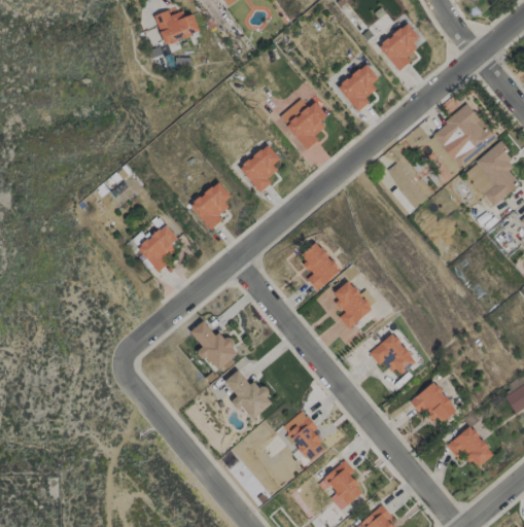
[(201,32),(194,13),(186,16),(183,10),(171,15),(169,9),(154,15),(166,45),(201,32)]
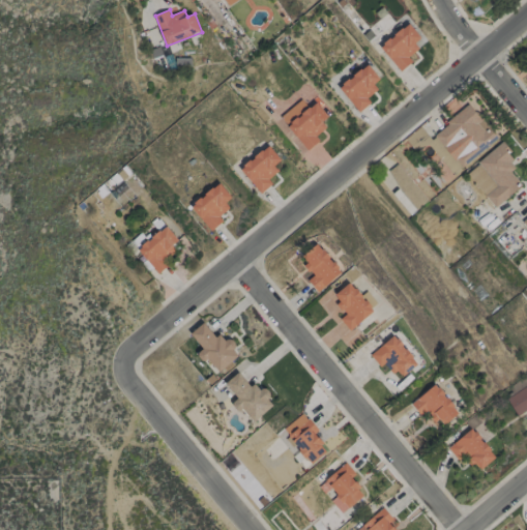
[(422,37),(410,23),(381,47),(402,71),(414,61),(410,57),(420,48),(416,42),(422,37)]
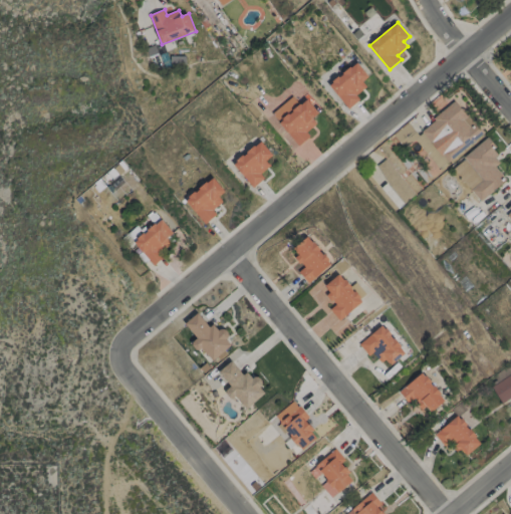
[(357,63),(330,82),(348,108),(361,99),(357,94),(371,84),(357,63)]
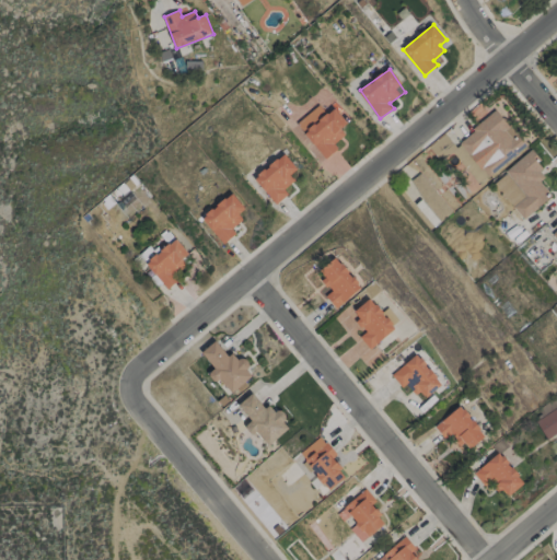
[(336,108),(328,114),(321,105),(298,123),(326,159),(339,149),(335,143),(347,135),(341,128),(348,123),(336,108)]
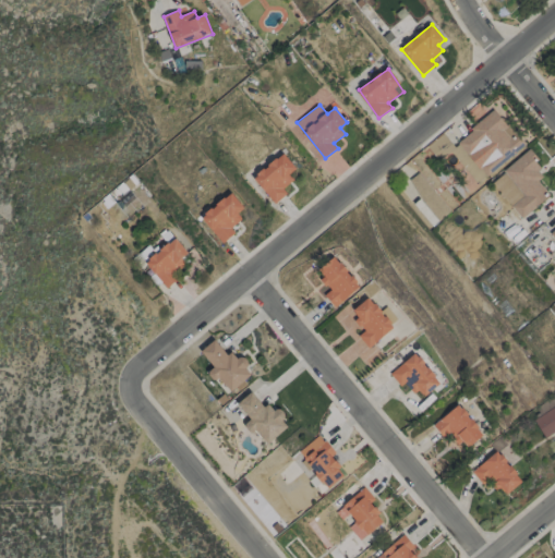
[(455,145),(445,133),(430,145),(453,172),(457,170),(470,185),(477,180),(480,184),(527,144),(517,132),(511,136),(505,129),(509,125),(496,110),(455,145)]
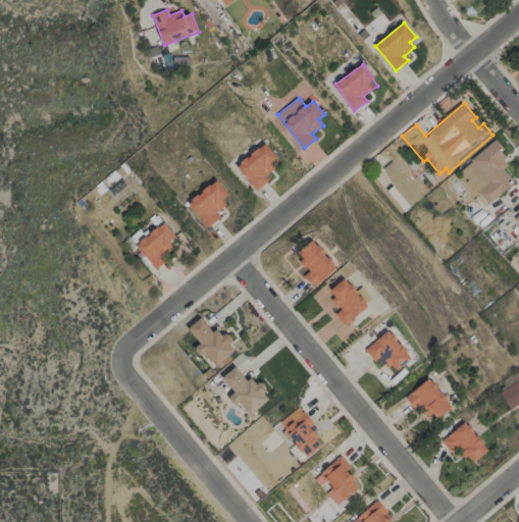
[(461,169),(488,205),(516,183),(504,168),(510,163),(501,152),(505,149),(498,140),(461,169)]
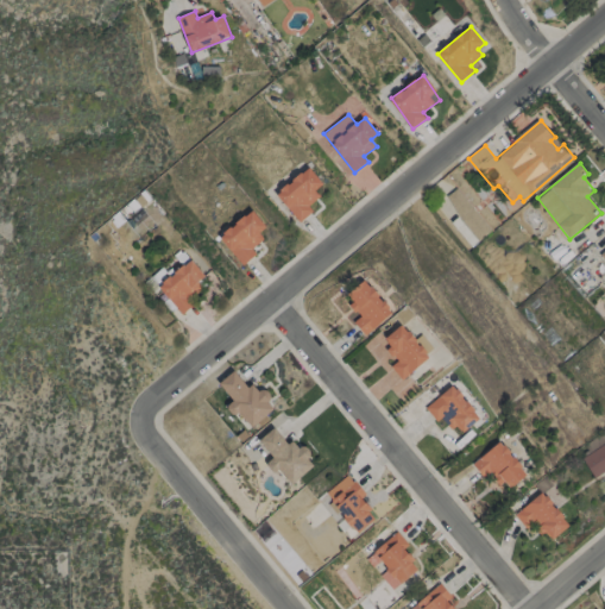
[(327,187),(310,167),(277,194),(301,223),(314,211),(308,202),(327,187)]
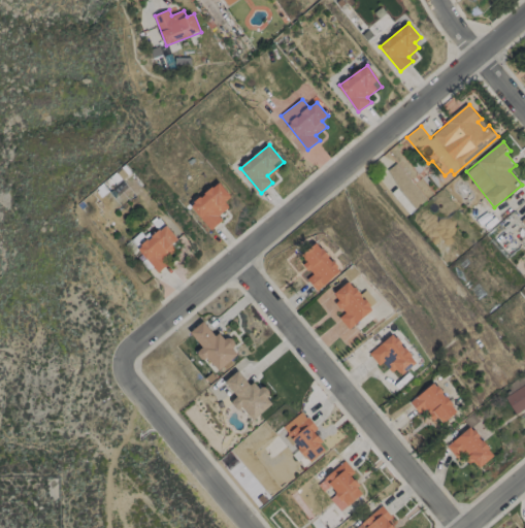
[(428,198),(397,164),(387,173),(418,207),(428,198)]
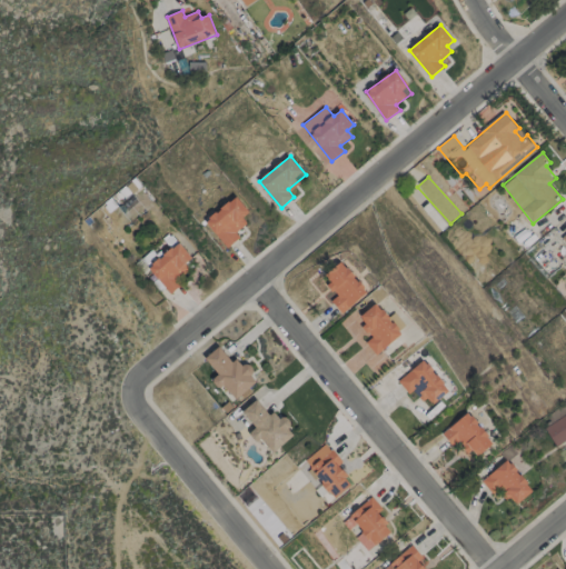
[(443,228),(448,222),(423,195),(417,200),(443,228)]
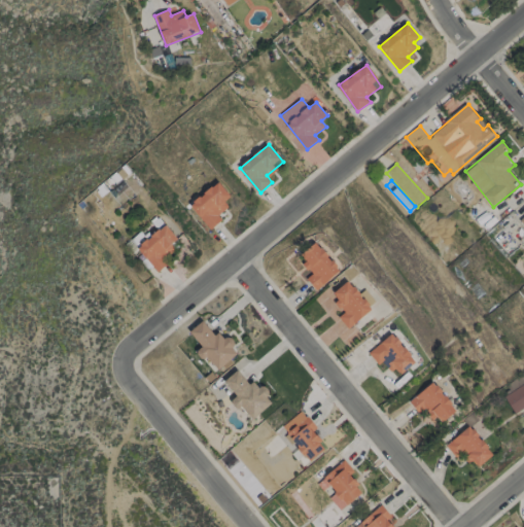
[(191,204),(210,230),(223,220),(217,212),(234,200),(220,182),(191,204)]
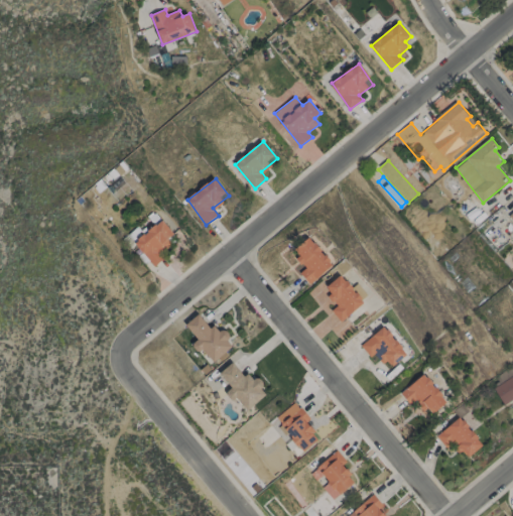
[(129,234),(154,267),(168,256),(164,251),(173,244),(168,238),(173,235),(161,219),(143,233),(139,227),(129,234)]
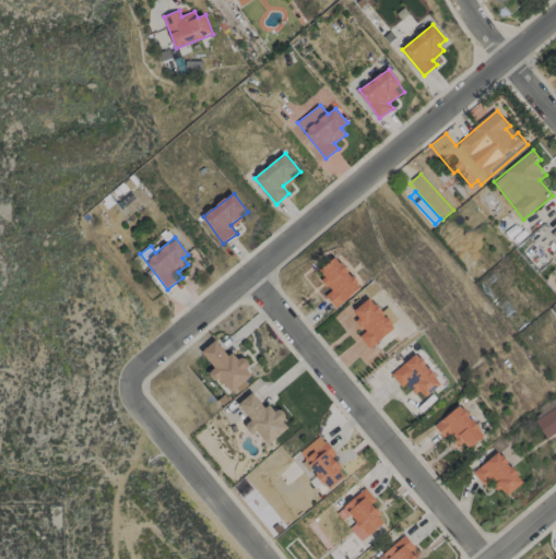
[(327,296),(338,308),(362,285),(335,257),(318,272),(333,288),(327,296)]
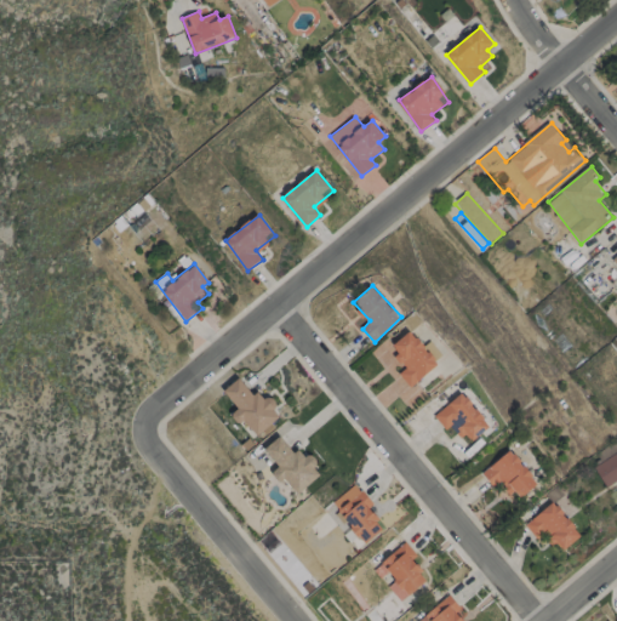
[(440,365),(412,330),(394,345),(389,340),(375,351),(392,371),(396,368),(411,387),(440,365)]
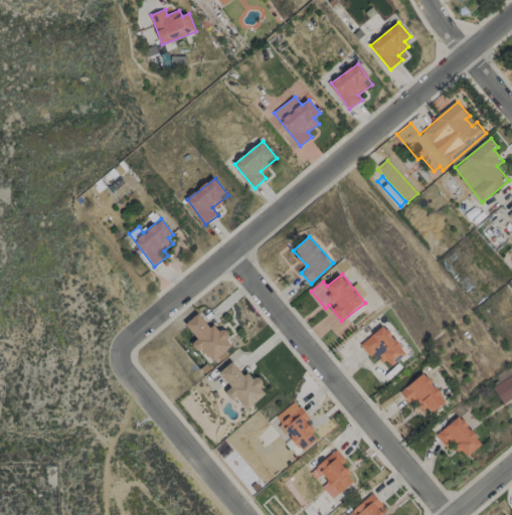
[(234,345),(217,323),(211,328),(199,313),(186,324),(201,343),(199,344),(213,361),(234,345)]
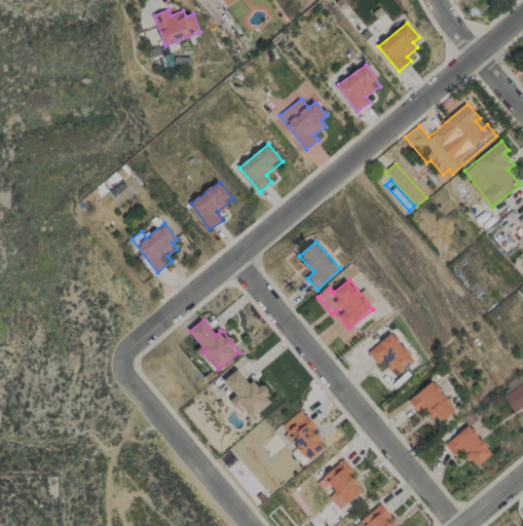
[(402,374),(417,360),(391,332),(371,351),(389,372),(396,367),(402,374)]
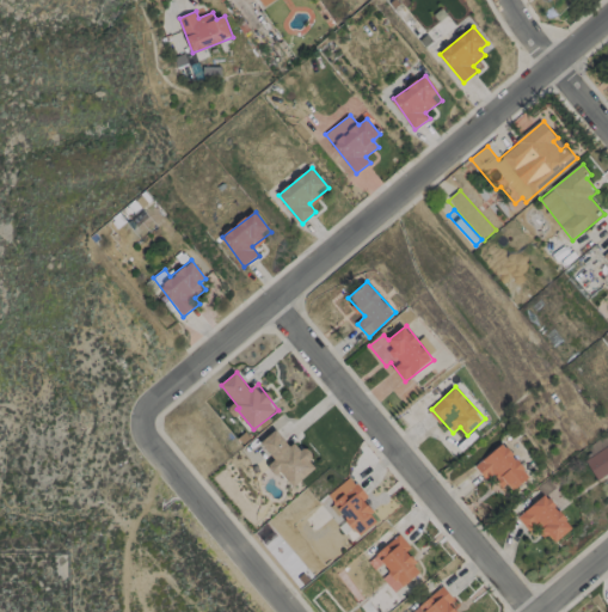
[(317,469),(309,459),(312,457),(299,441),(292,447),(277,429),(262,442),(280,465),(277,466),(294,487),(317,469)]
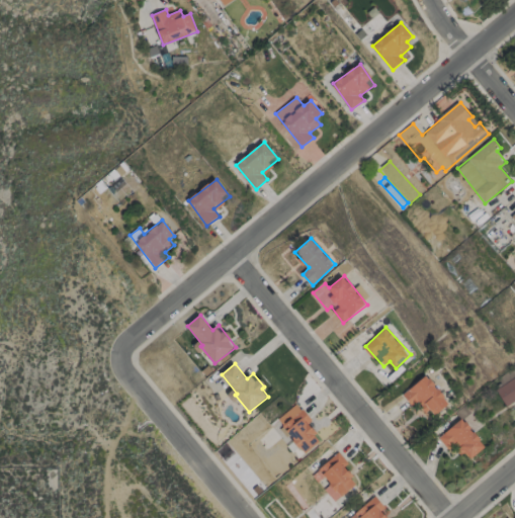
[(505,406),(514,401),(514,368),(498,376),(503,385),(497,389),(505,406)]
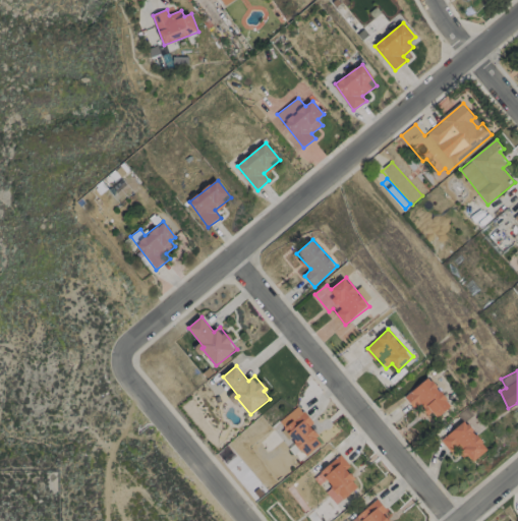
[(453,405),(429,377),(405,396),(415,409),(422,404),(436,419),(453,405)]
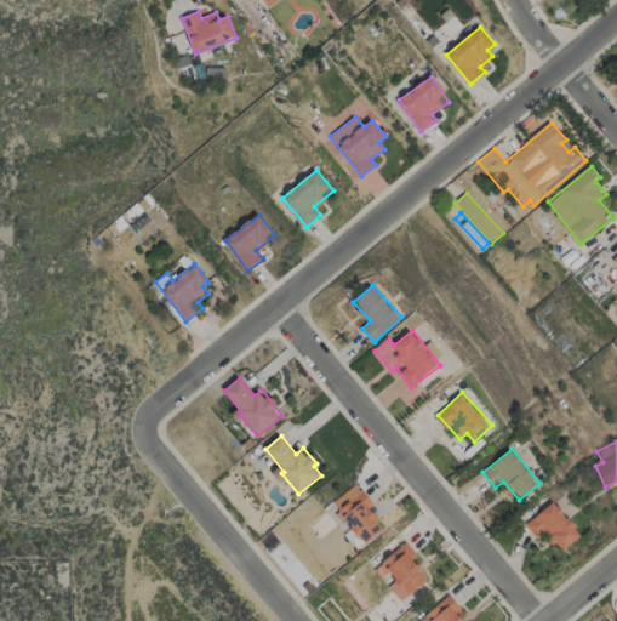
[(331,506),(367,543),(386,527),(369,508),(375,503),(355,483),(331,506)]
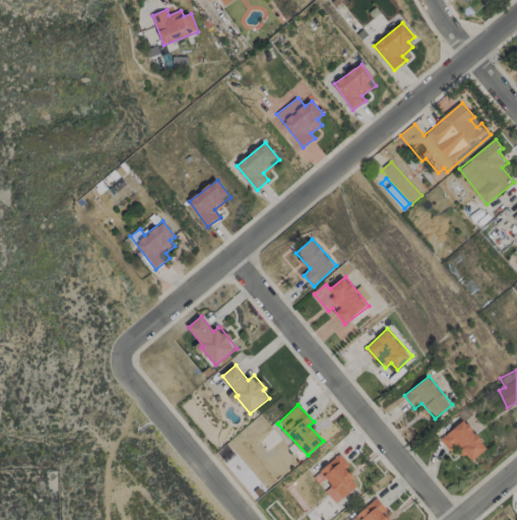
[(488,449),(466,419),(441,438),(450,451),(457,445),(470,462),(488,449)]
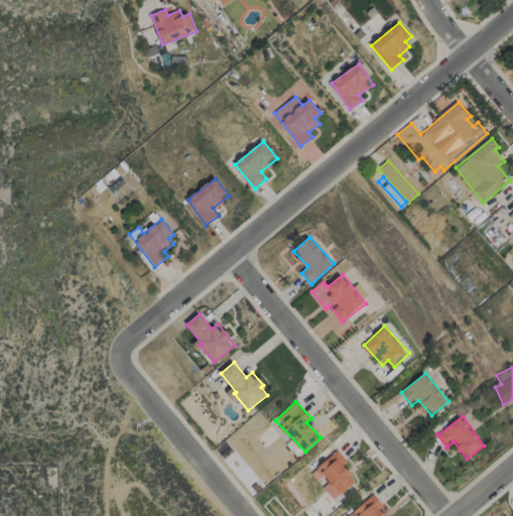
[(340,495),(357,482),(343,466),(348,462),(339,450),(317,467),(340,495)]
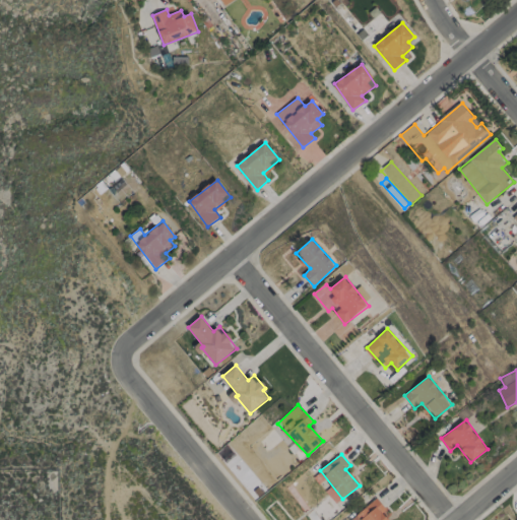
[(389,519),(383,513),(388,509),(377,497),(351,519),(389,519)]
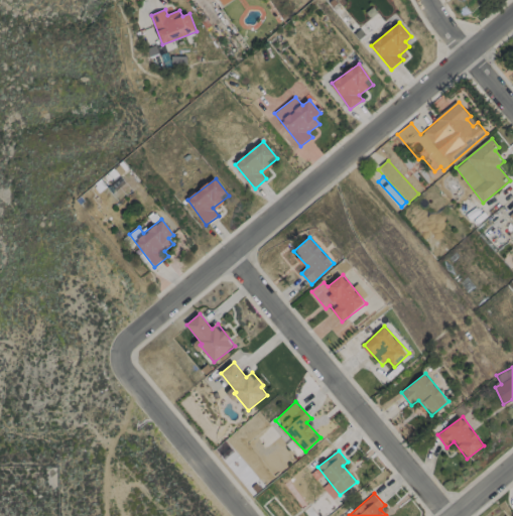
All buildings are outlined.
